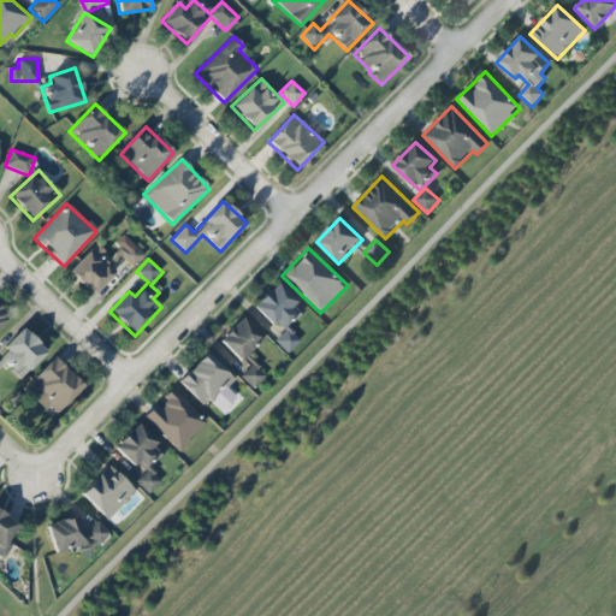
[(254,307),(282,332),(303,308),(276,283),(254,307)]
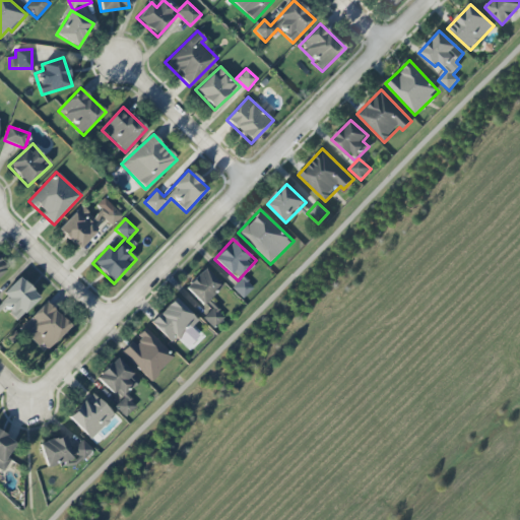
[(0,277),(9,269),(0,259),(0,277)]
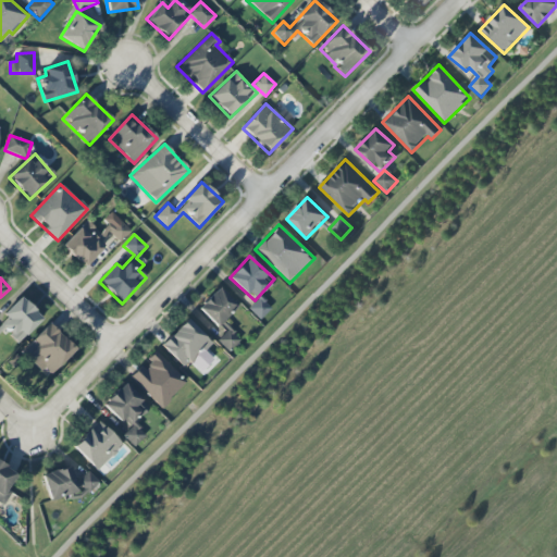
[(238,307),(220,287),(198,307),(217,327),(238,307)]
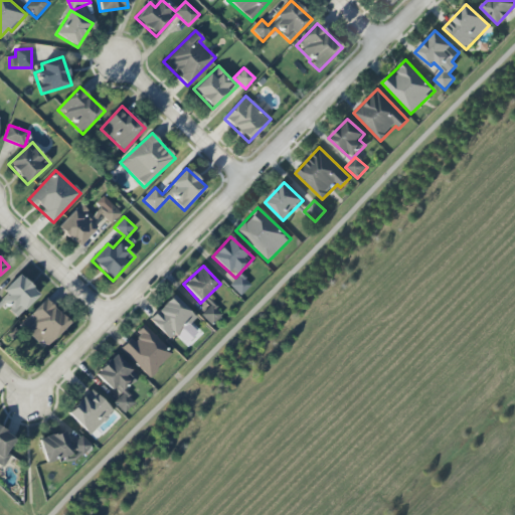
[(0,306),(2,304),(17,318),(39,295),(18,275),(3,291),(7,295),(0,301),(0,306)]
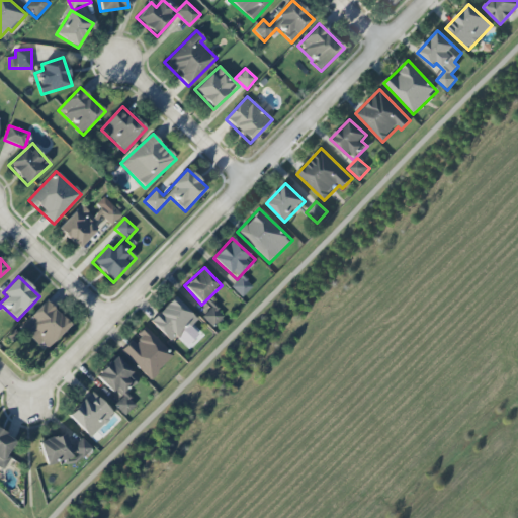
[(252,286),(242,276),(231,287),(242,297),(252,286)]
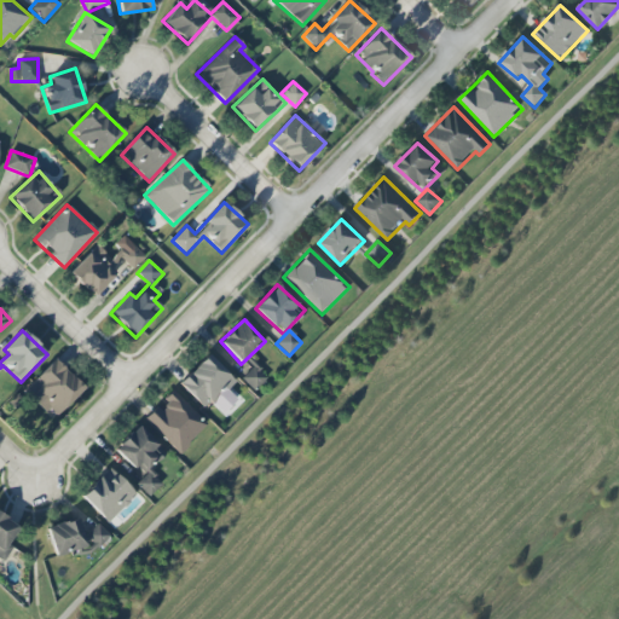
[(235,382),(208,354),(179,383),(204,411),(235,382)]
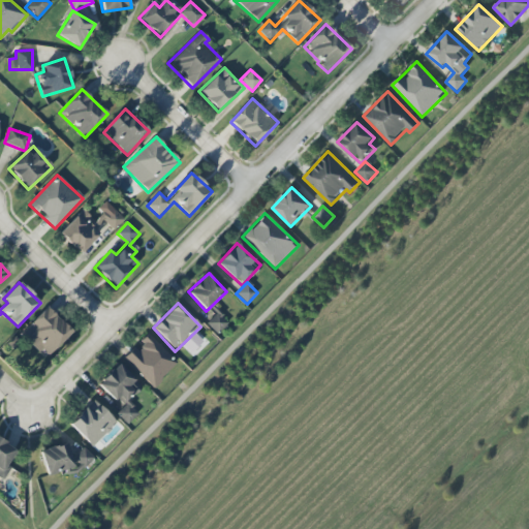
[(71,332),(45,307),(21,334),(47,358),(71,332)]
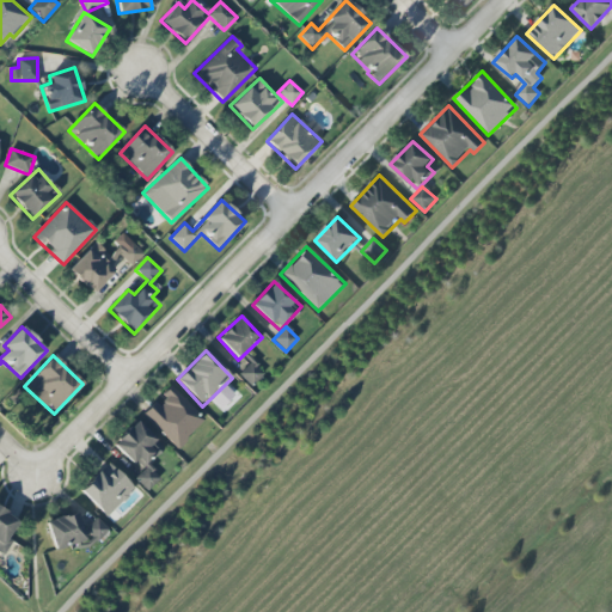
[(238,374),(251,386),(263,374),(250,361),(238,374)]
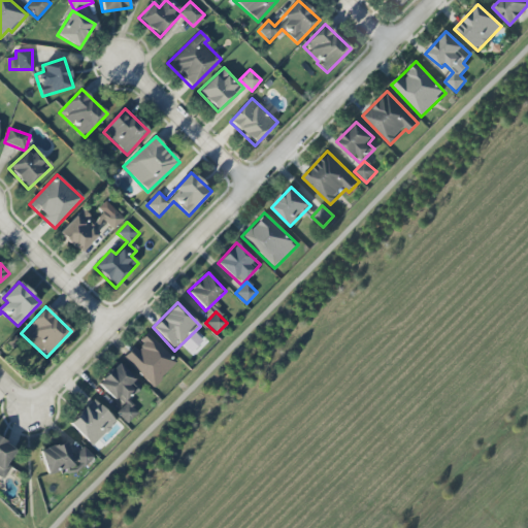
[(176,363),(147,334),(134,348),(133,347),(123,358),(154,387),(176,363)]
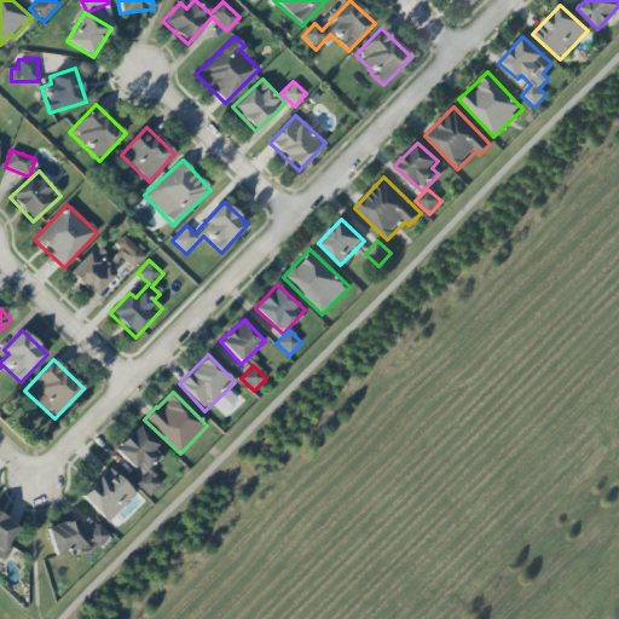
[(152,493),(162,484),(149,470),(166,453),(138,426),(111,451),(152,493)]
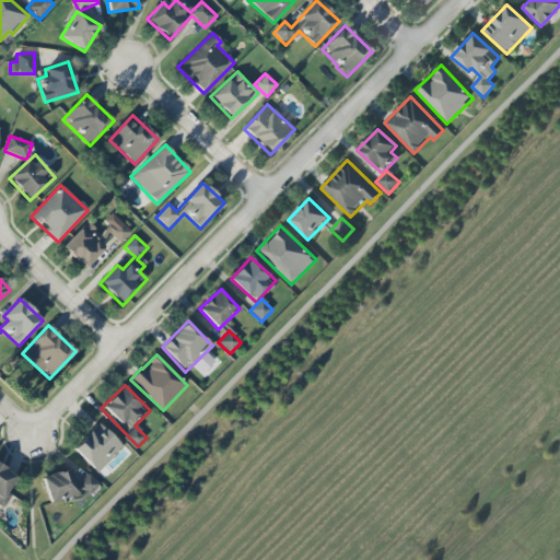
[(97,474),(123,447),(97,423),(72,450),(97,474)]
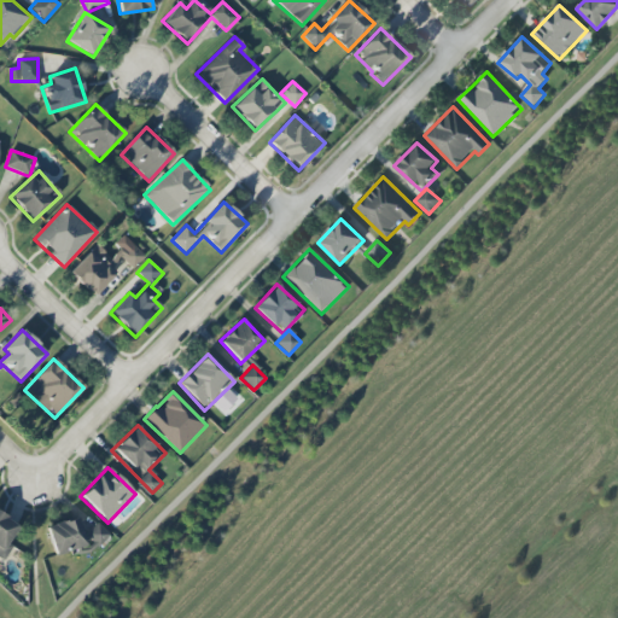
[(0,559),(3,561),(12,547),(7,543),(18,526),(0,514),(0,559)]
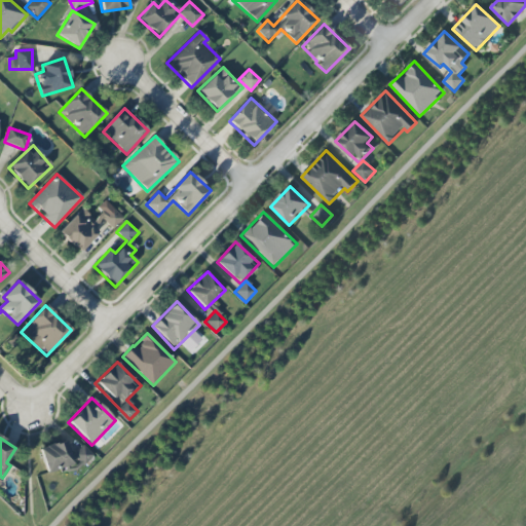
[(39,449),(47,474),(64,467),(66,472),(91,462),(86,447),(70,452),(65,440),(39,449)]
